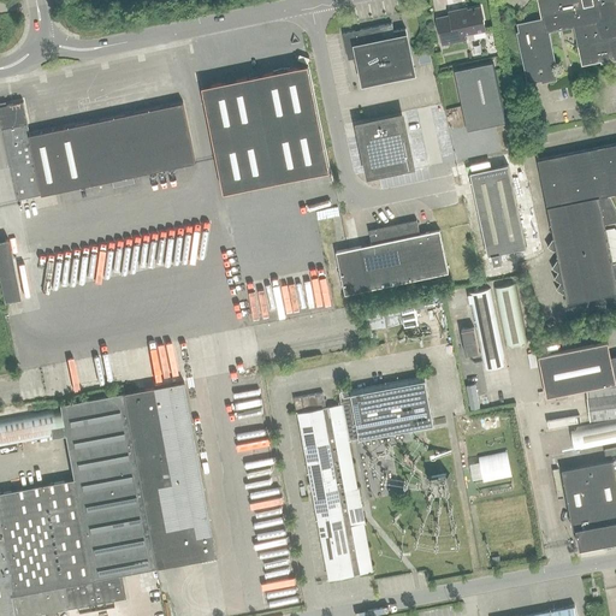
[(576,47),(580,46),(584,64),(581,65),(615,58),(615,11),(614,0),(538,0),(539,0),(537,0),(537,1),(539,0),(543,21),(517,27),(516,24),(528,83),(526,83),(527,84),(555,78),(555,81),(557,81),(548,33),(575,27),(579,45),(576,45),(576,47)]
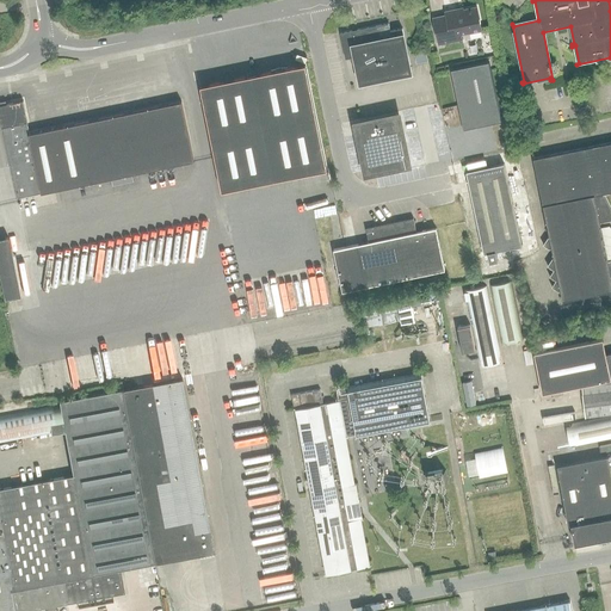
[(433,18),(439,44),(462,39),(461,34),(482,29),(476,6),(463,8),(464,13),(457,16),(456,10),(445,11),(446,16),(433,18)]
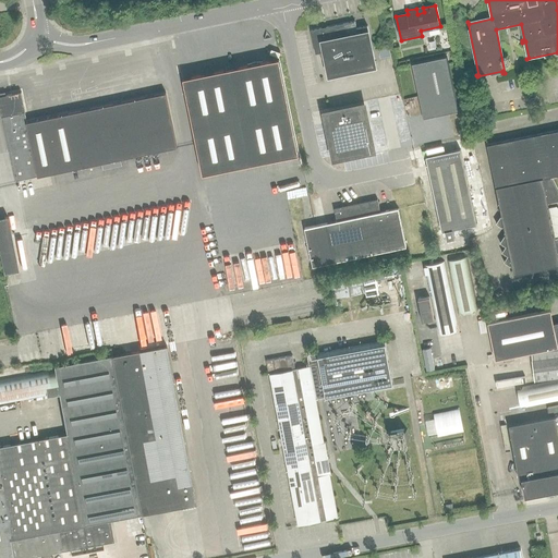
[(315,53),(319,53),(323,61),(327,60),(330,74),(349,70),(374,65),(367,33),(368,33),(367,26),(356,28),(355,22),(311,31),(315,53)]
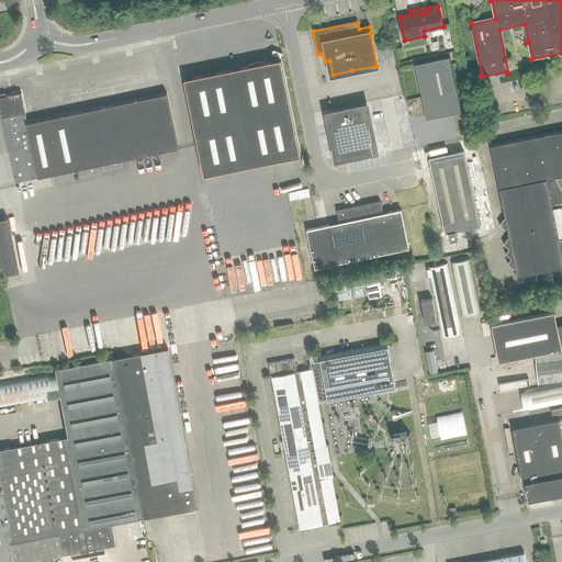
[(381,48),(383,59),(393,57),(391,46),(381,48)]
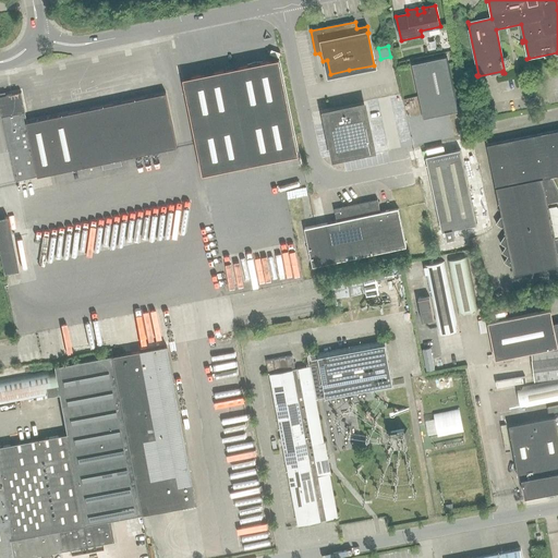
[(446,57),(412,63),(423,117),(458,109),(446,57)]
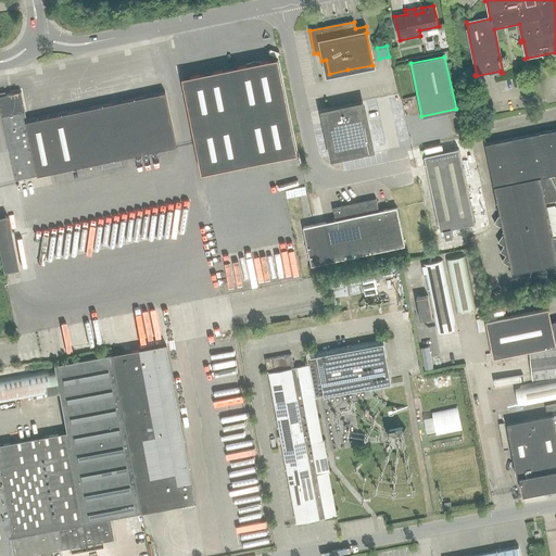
[(202,174),(298,154),(278,59),(182,78),(202,174)]
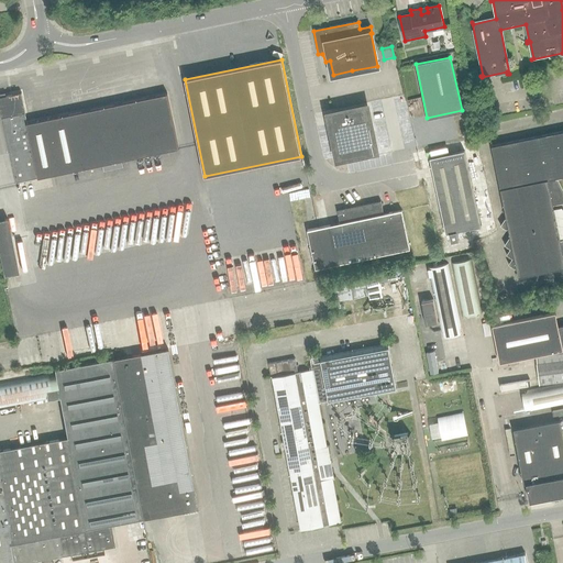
[(0,116),(0,118),(1,118),(14,183),(102,165),(122,161),(178,150),(166,95),(26,123),(24,113),(21,92),(0,97),(0,116)]
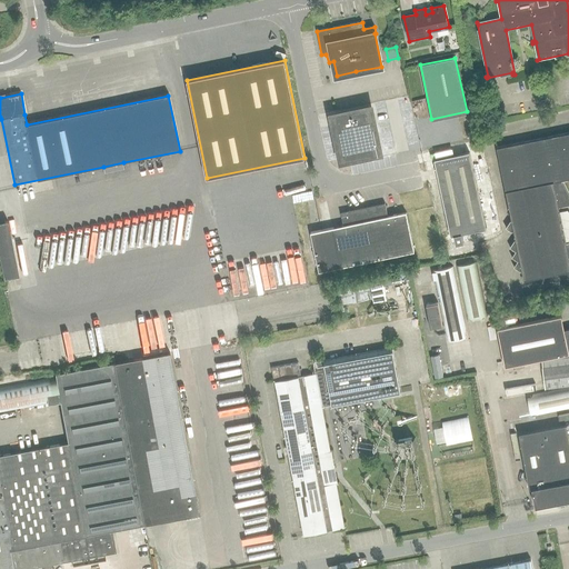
[(333,125),(341,161),(380,152),(371,107),(337,115),(332,116),(333,125)]
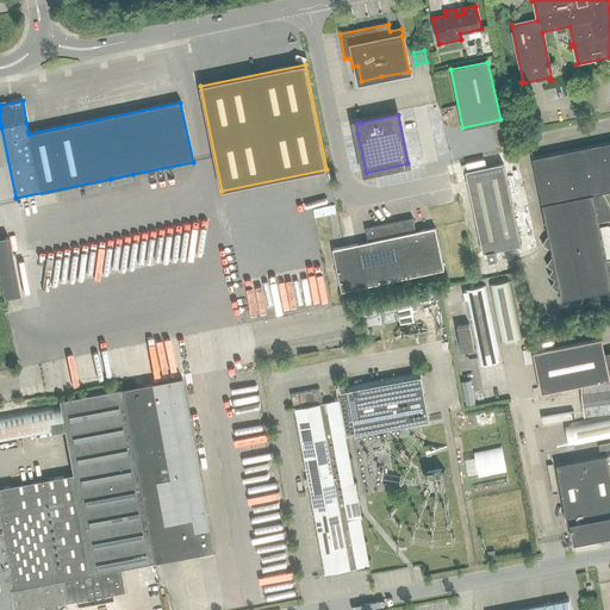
[(609,142),(534,159),(533,154),(531,154),(542,206),(548,236),(547,236),(542,244),(549,249),(551,248),(552,253),(602,242),(598,225),(609,221),(609,213),(601,194),(609,192),(609,142)]
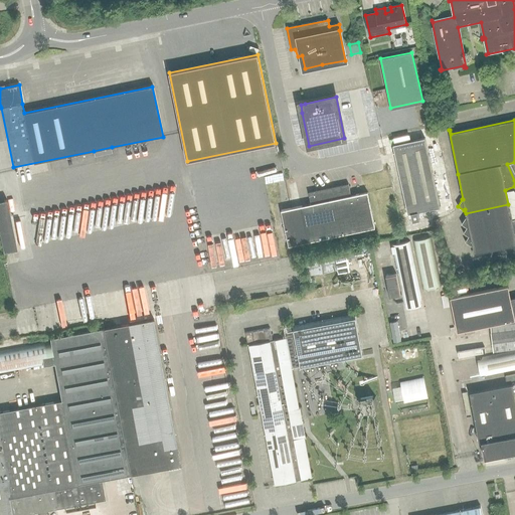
[(425,138),(393,145),(407,213),(410,213),(412,221),(418,219),(417,211),(440,207),(425,138)]
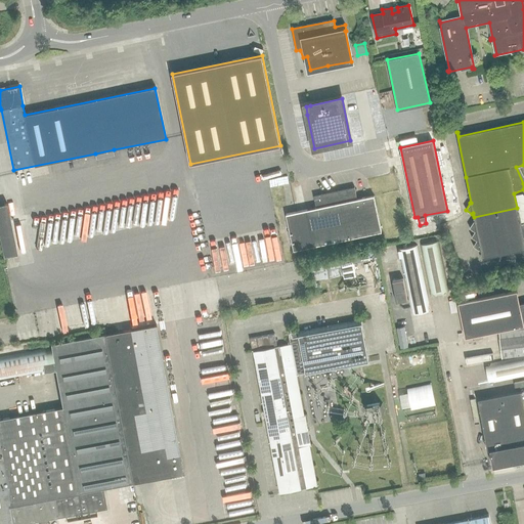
[(114,149),(95,154),(96,160),(115,156),(114,149)]
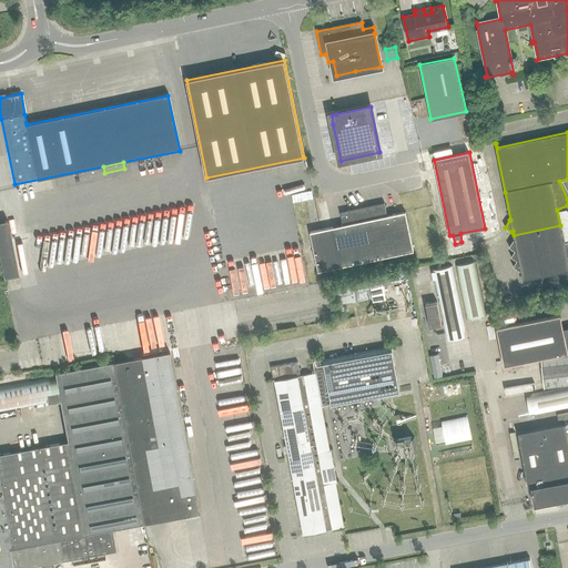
[(384,203),(340,213),(343,226),(310,233),(318,273),(414,252),(405,213),(386,216),(384,203)]
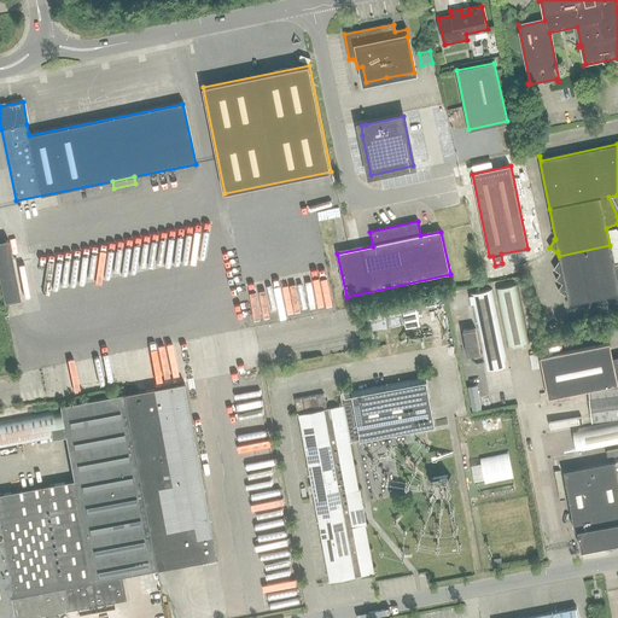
[(0,240),(0,291),(3,302),(18,299),(7,239),(0,240)]
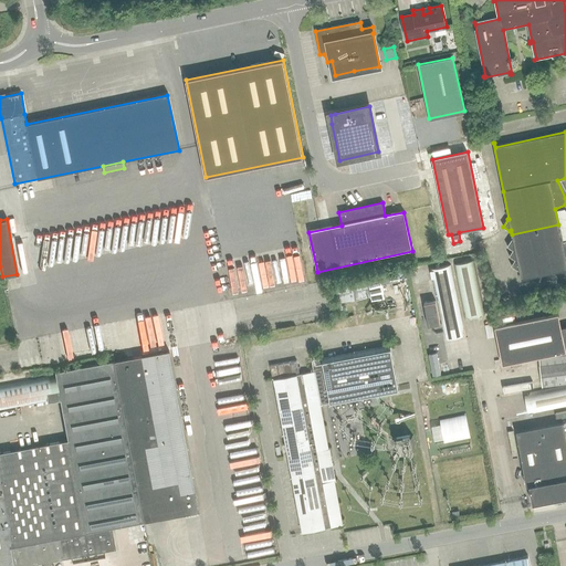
[(565,242),(563,243),(558,224),(512,234),(513,239),(512,239),(507,245),(513,250),(509,255),(515,260),(511,265),(517,270),(519,270),(521,279),(565,269),(565,242)]
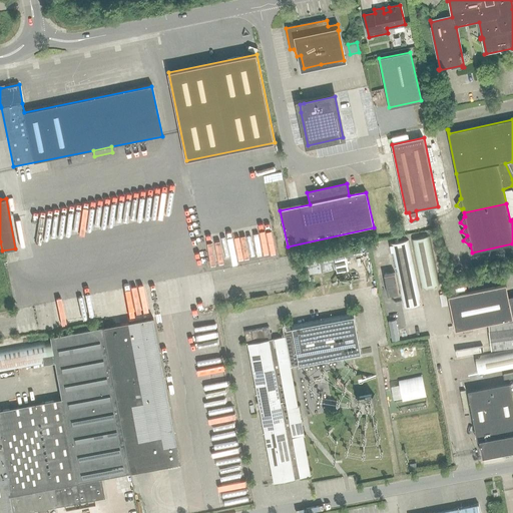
[(420,289),(438,286),(429,236),(410,239),(420,289)]
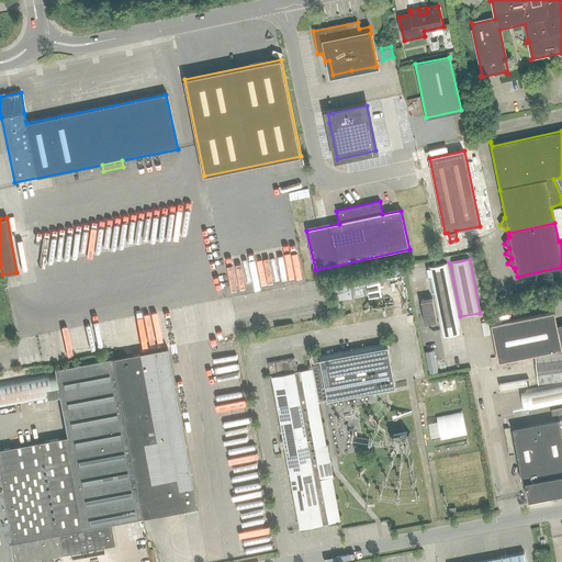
[(447,263),(426,267),(438,332),(459,328),(447,263)]
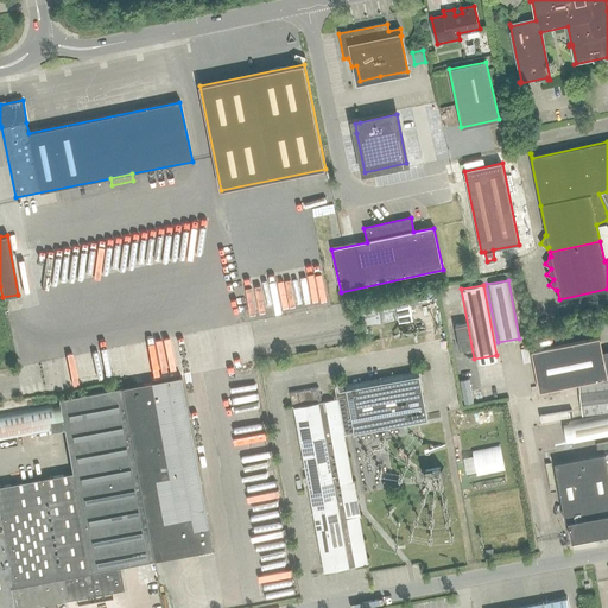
[(397,304),(366,306),(367,321),(398,320),(397,304)]
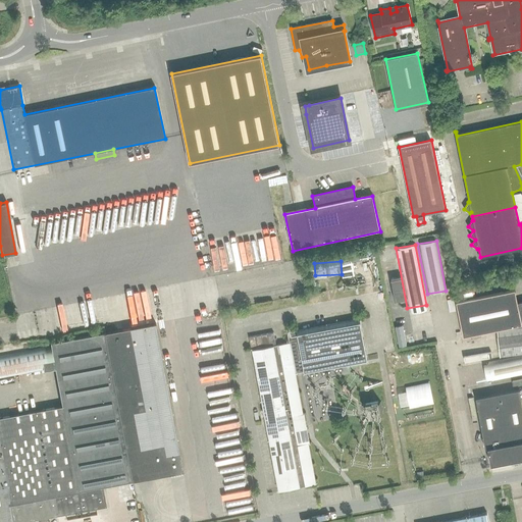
[(394,301),(405,299),(401,277),(388,279),(394,301)]
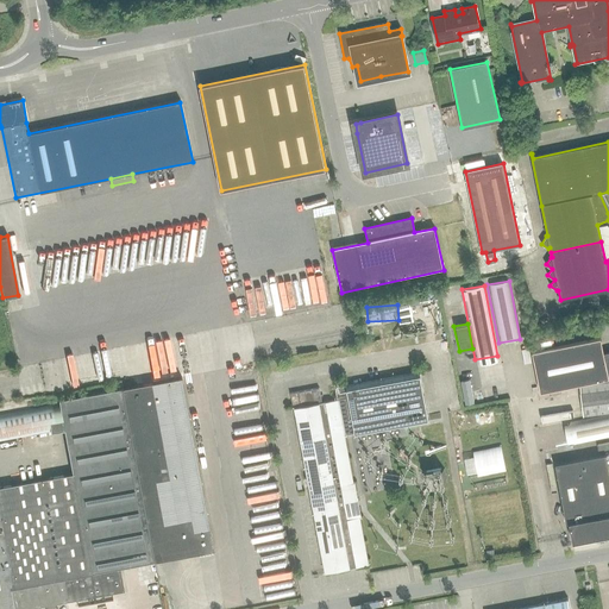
[(540,394),(608,378),(608,352),(603,353),(600,339),(532,353),(540,394)]
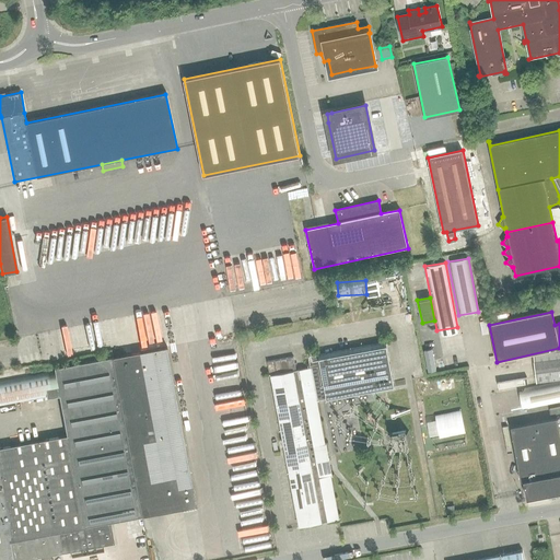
[(479,322),(481,335),(488,334),(485,321),(479,322)]
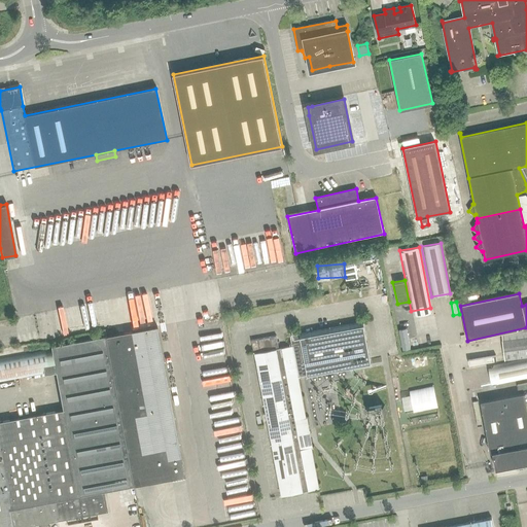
[(281,495),(317,489),(319,488),(297,377),(371,362),(363,321),(290,335),(291,345),(279,348),(277,336),(251,341),(253,352),(255,352),(281,495)]
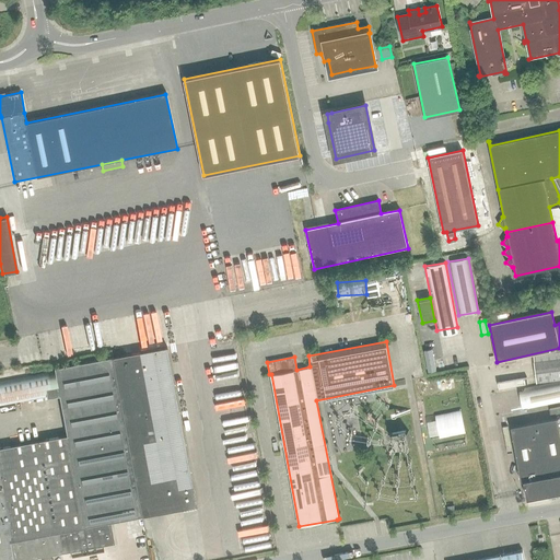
[(55,369),(55,371),(0,381),(0,406),(59,395),(61,409),(67,435),(0,447),(0,559),(8,559),(16,559),(19,559),(113,543),(109,523),(196,506),(166,347),(55,369)]
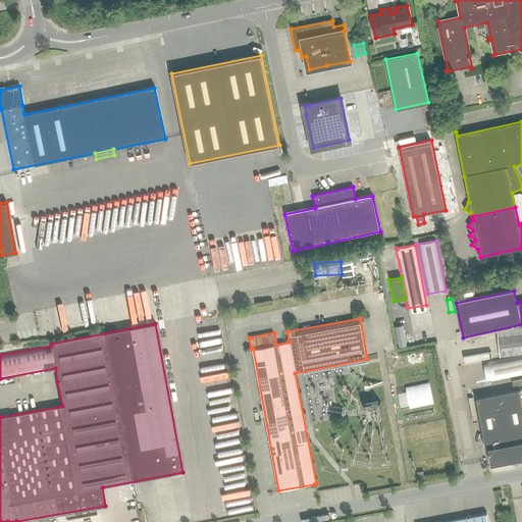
[(521,335),(519,335),(518,329),(497,332),(500,358),(521,354),(521,335)]
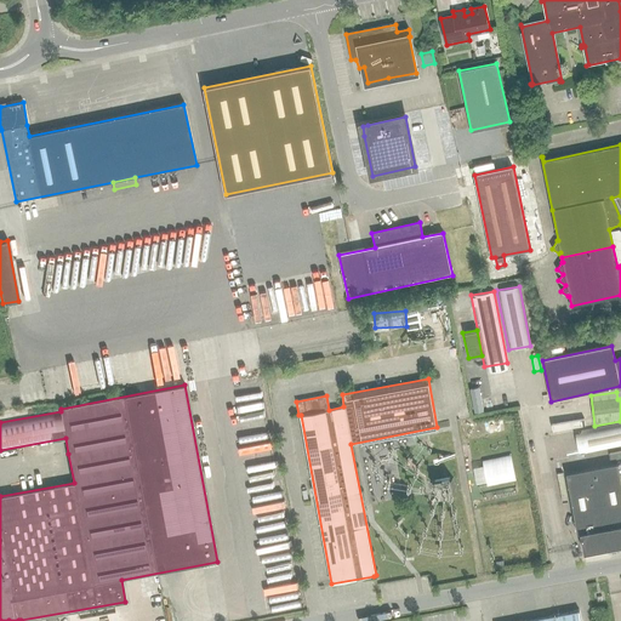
[(620,448),(620,423),(580,432),(585,455),(620,448)]
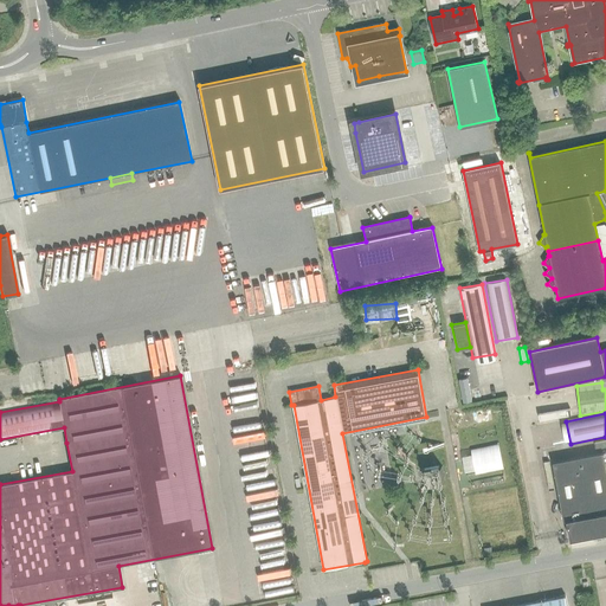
[(471,449),(476,474),(504,469),(500,444),(471,449)]
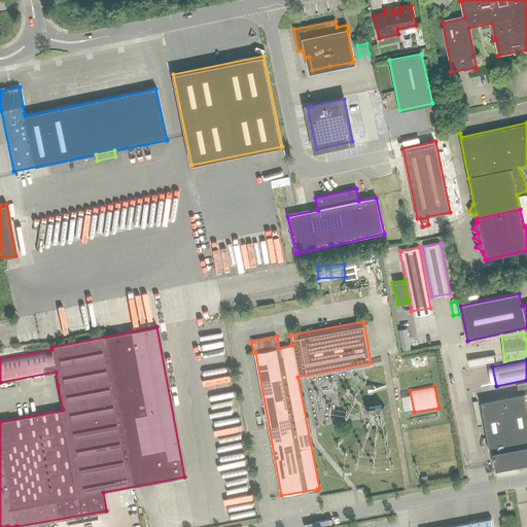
[(526,463),(526,405),(525,393),(481,401),(490,453),(492,452),(496,469),(526,463)]
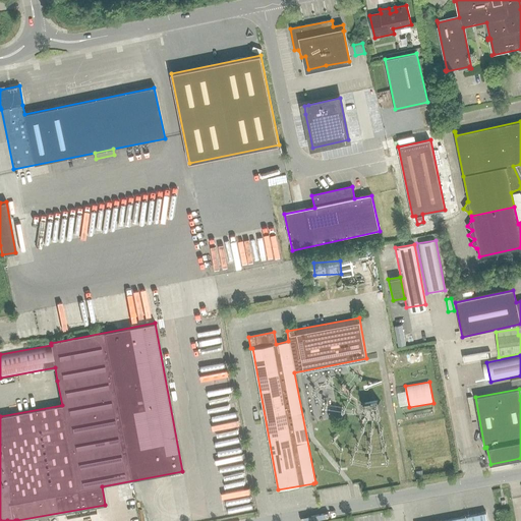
[(367,401),(368,415),(380,414),(380,400),(367,401)]
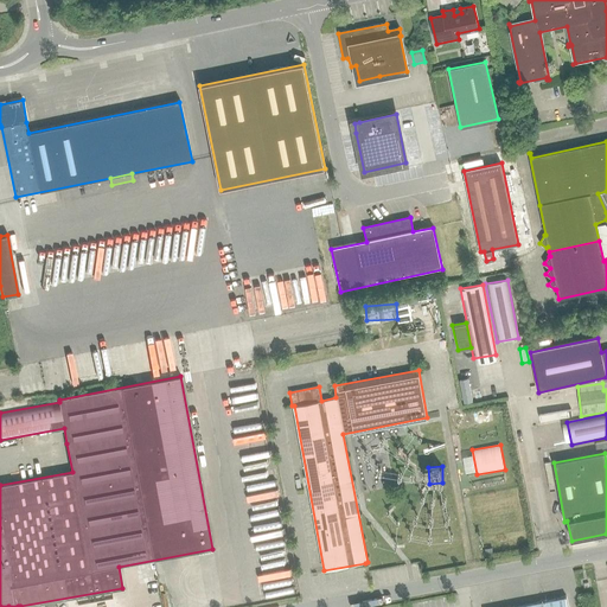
[(248,491),(276,485),(273,468),(246,474),(248,491)]
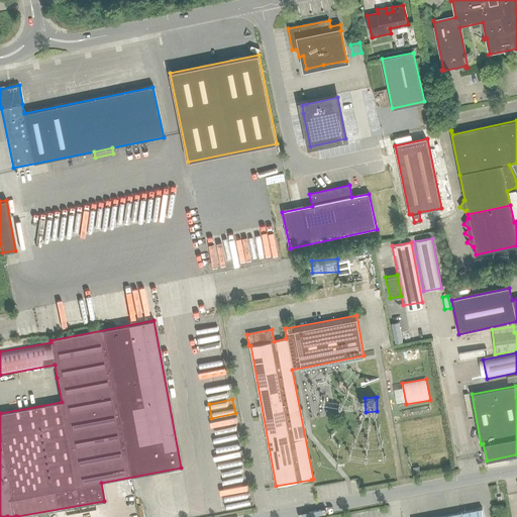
[(220,478),(246,473),(241,448),(215,453),(220,478)]
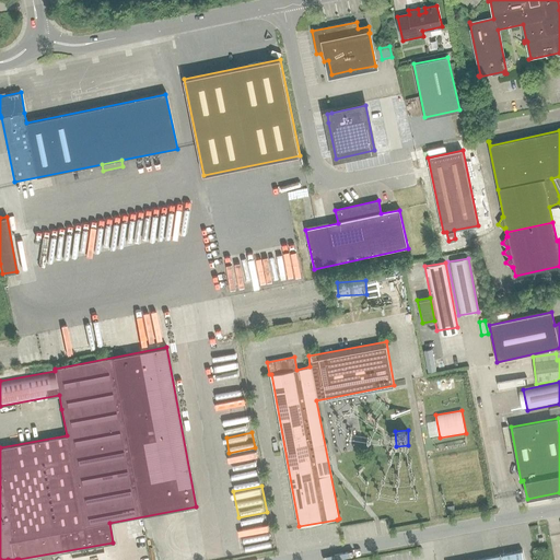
[(268,532),(238,537),(240,544),(248,543),(249,550),(271,547),(268,532)]
